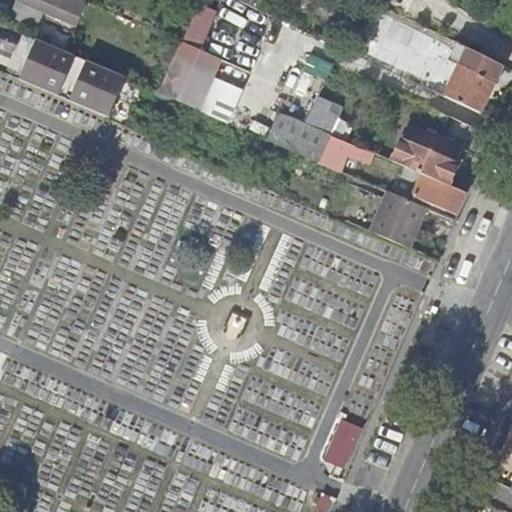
[(57,0),(19,0),(19,1),(77,26),(86,5),(75,0),(64,0),(63,3),(57,0)]
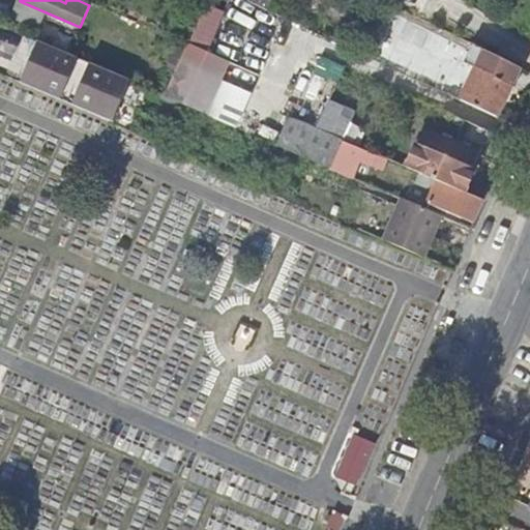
[(245,0),(273,13),(278,0),(245,0)]
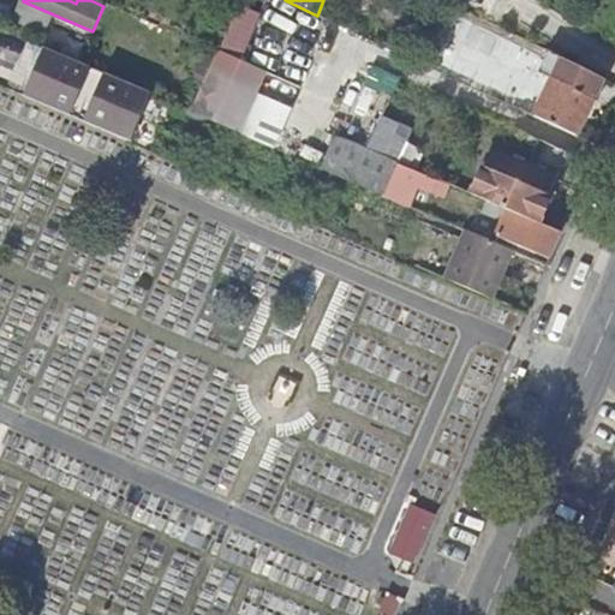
[(46,34),(52,17),(21,4),(15,21),(46,34)]
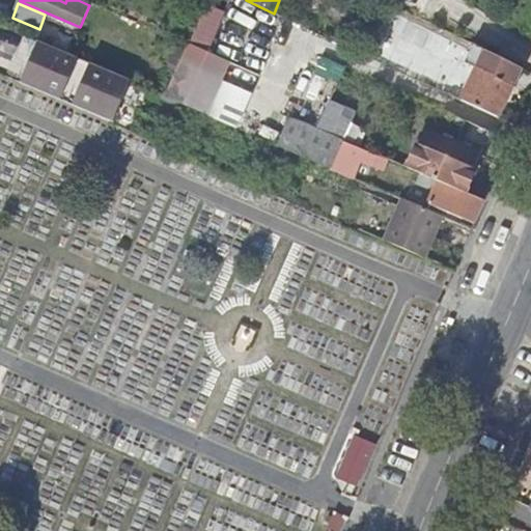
[(240,35),(251,40),(264,11),(254,6),(240,35)]
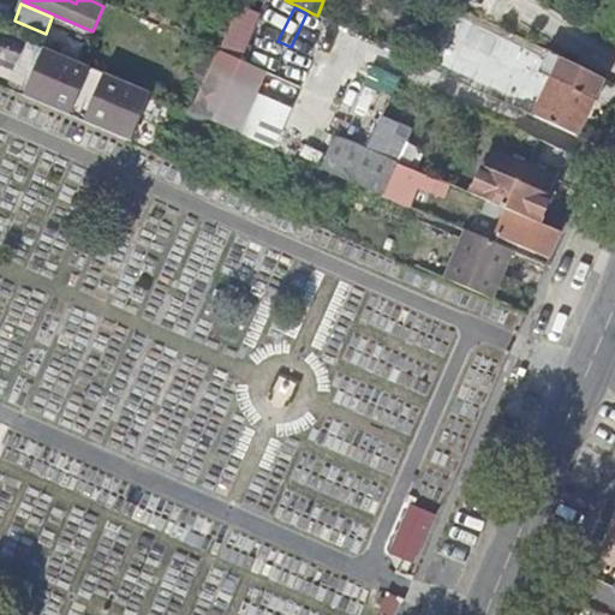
[(42,49),(24,97),(71,118),(91,70),(42,49)]
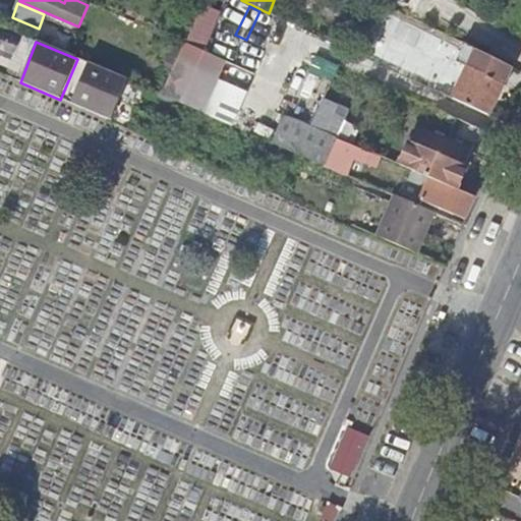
[(486,116),(507,67),(460,43),(453,62),(465,68),(452,100),(486,116)]
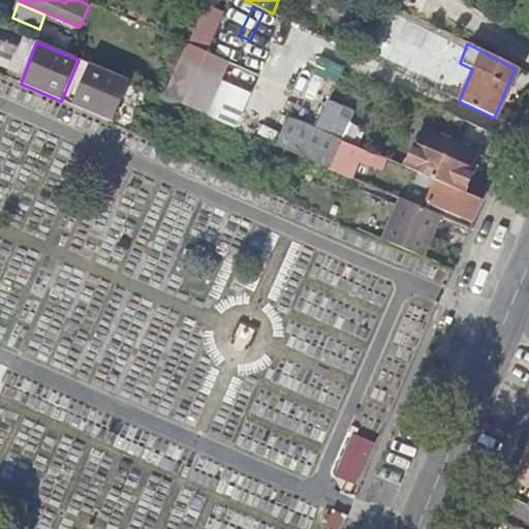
[(208,53),(188,44),(177,70),(215,86),(226,61),(208,53)]
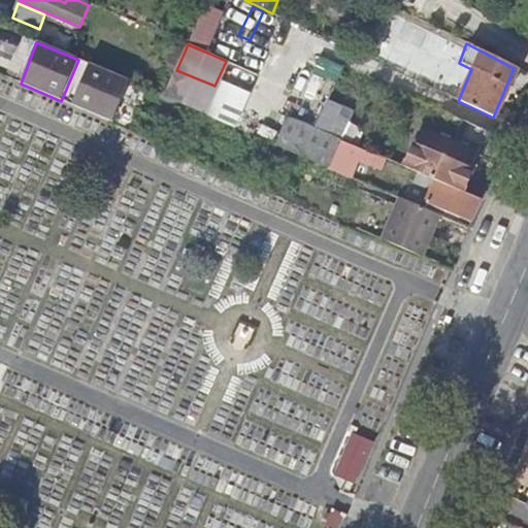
[(439,92),(458,101),(471,69),(459,63),(454,60),(439,92)]
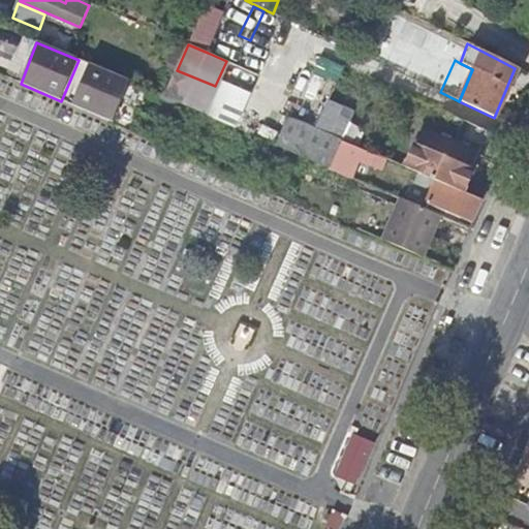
[(90,65),(73,106),(114,123),(131,83),(90,65)]
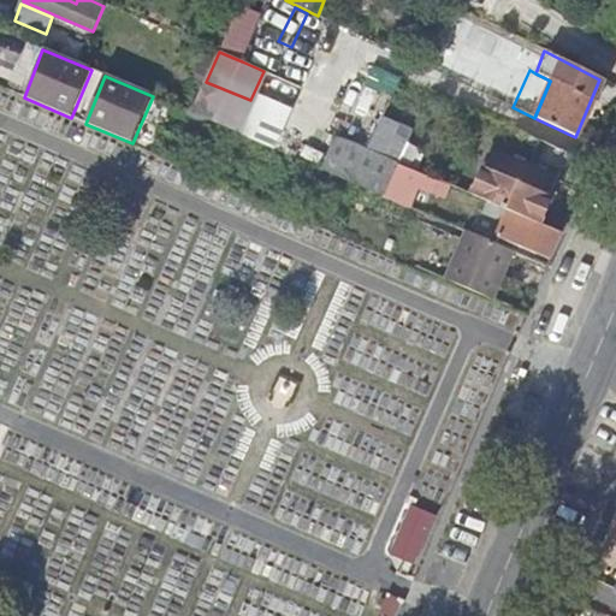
[(250,100),(206,82),(193,112),(237,131),(250,100)]
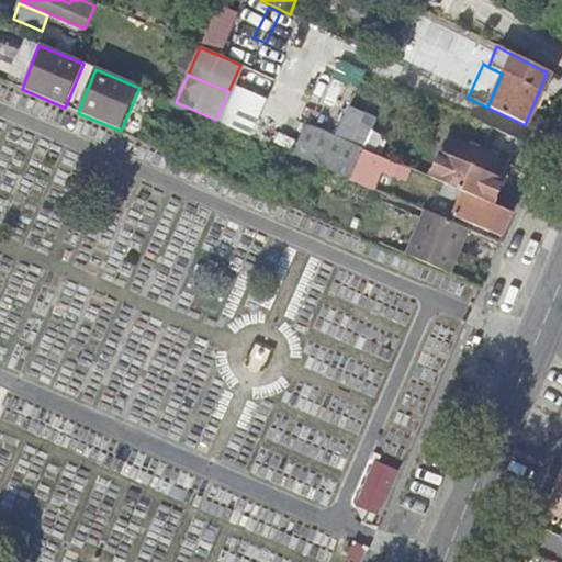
[(350,101),(335,136),(361,148),(369,130),(359,125),(367,108),(350,101)]
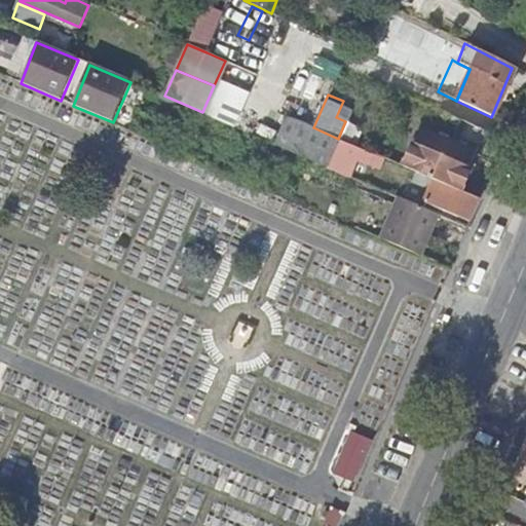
[(286,116),(274,142),(329,165),(340,140),(338,139),(313,127),(286,116)]
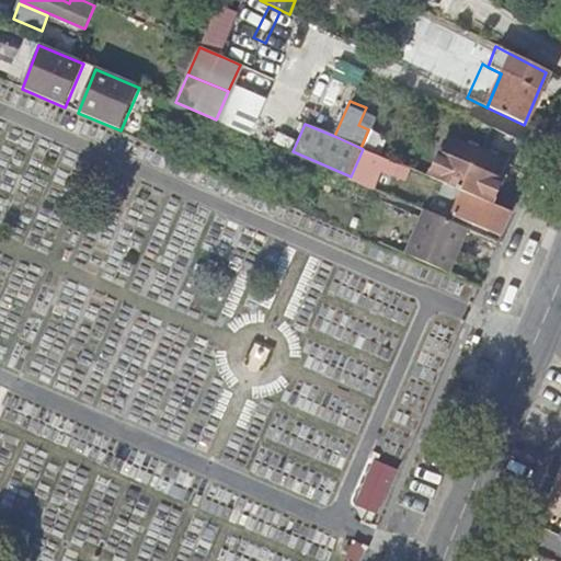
[(448,137),(431,178),(445,183),(492,204),(508,163),(448,137)]
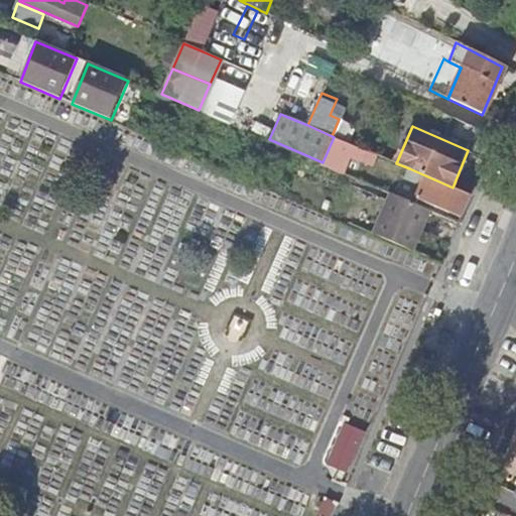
[(323,162),(343,171),(349,155),(361,160),(365,150),(334,137),(323,162)]
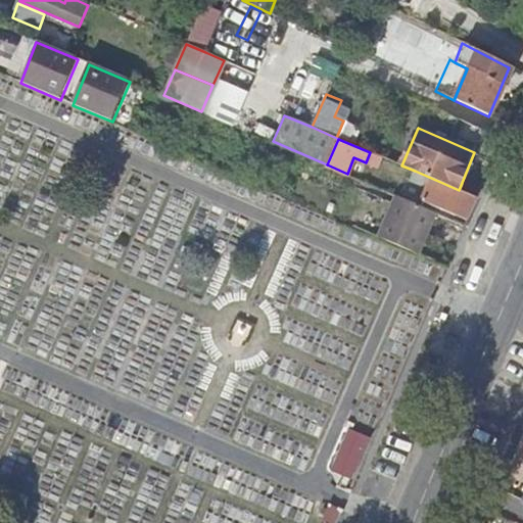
[(459,208),(470,212),(476,197),(459,190),(415,171),(412,177),(418,179),(417,181),(429,186),(423,200),(456,215),(459,208)]
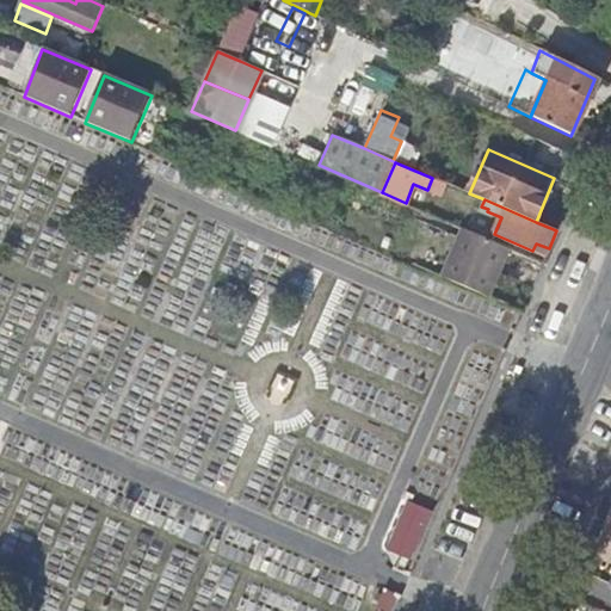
[(444,277),(487,295),(492,283),(494,283),(511,247),(466,228),(444,277)]
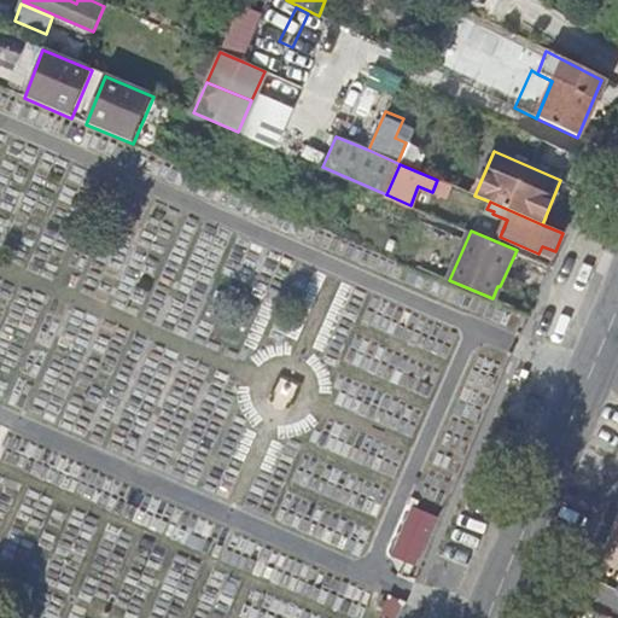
[(418,564),(437,517),(409,505),(389,552),(418,564)]
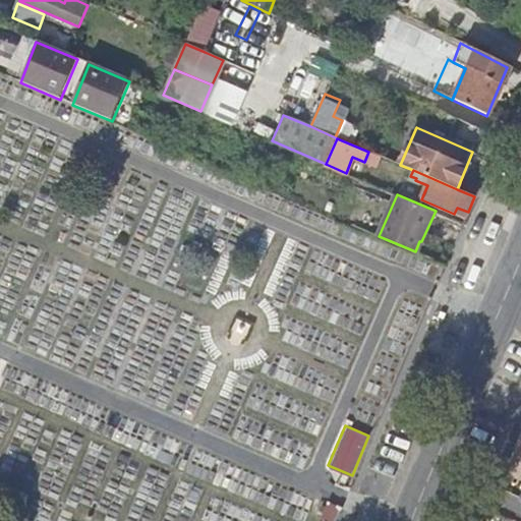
[(329,520),(336,520),(342,506),(329,500),(322,518),(329,520)]
